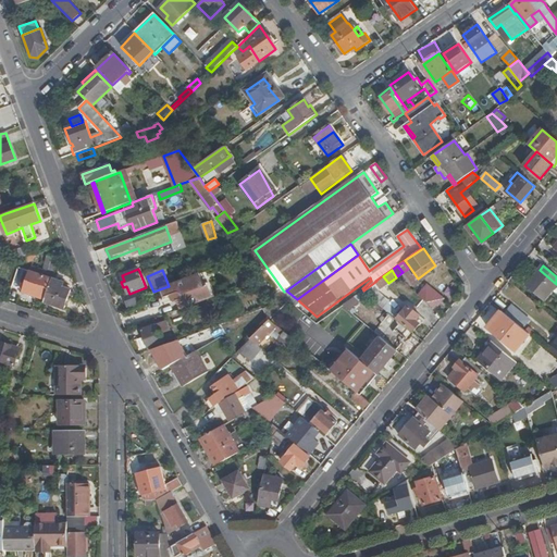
[(556,284),(540,270),(527,286),(544,300),(556,284)]
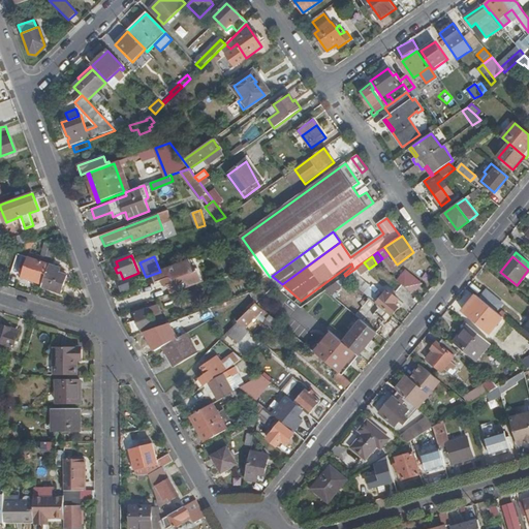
[(43,285),(49,268),(42,266),(43,261),(29,257),(22,278),(43,285)]
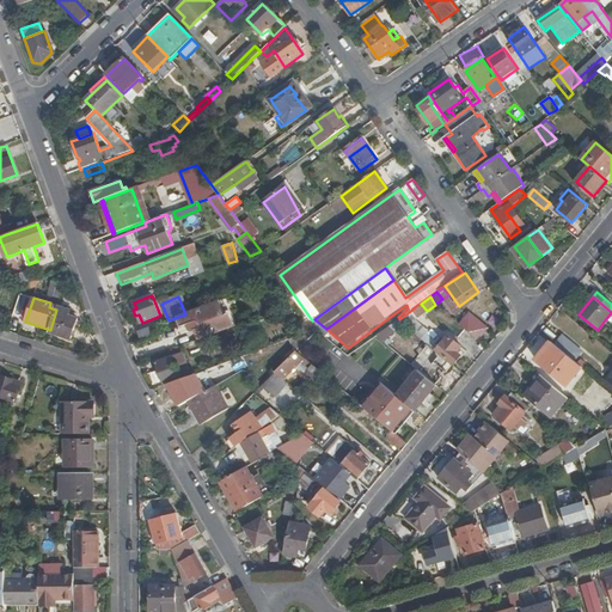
[(220,332),(230,329),(225,316),(219,318),(214,304),(185,314),(178,317),(183,328),(187,326),(188,328),(188,329),(189,330),(190,331),(191,331),(194,331),(196,329),(201,341),(209,337),(220,332)]
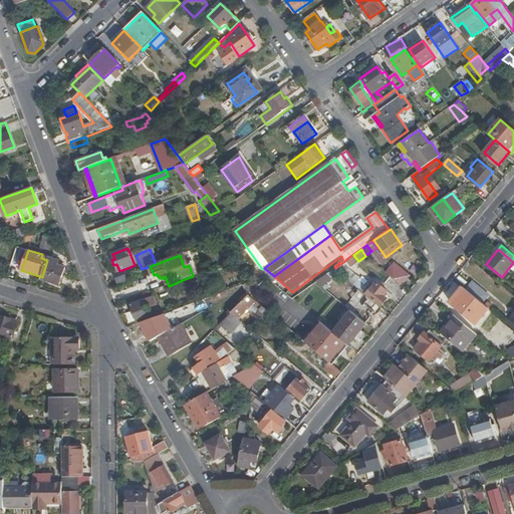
[(358,261),(353,255),(347,259),(335,268),(334,268),(338,272),(341,275),(344,273),(342,271),(348,267),(358,261)]
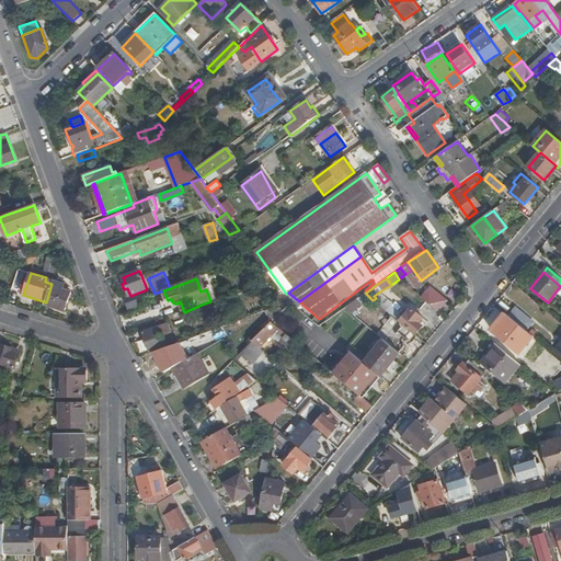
[(64,285),(53,281),(52,284),(46,302),(46,305),(66,310),(71,292),(64,289),(64,285)]
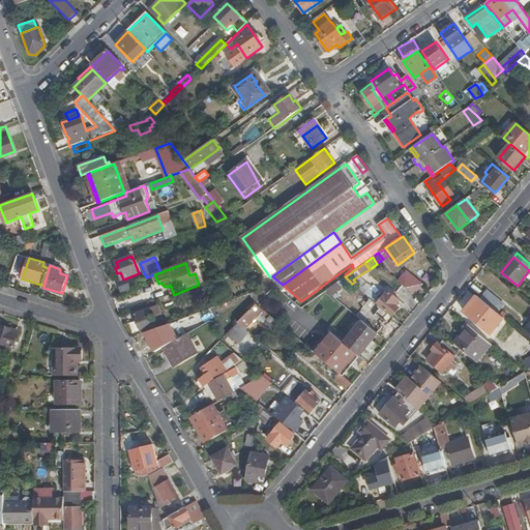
[(399,282),(413,294),(422,285),(407,271),(399,282)]
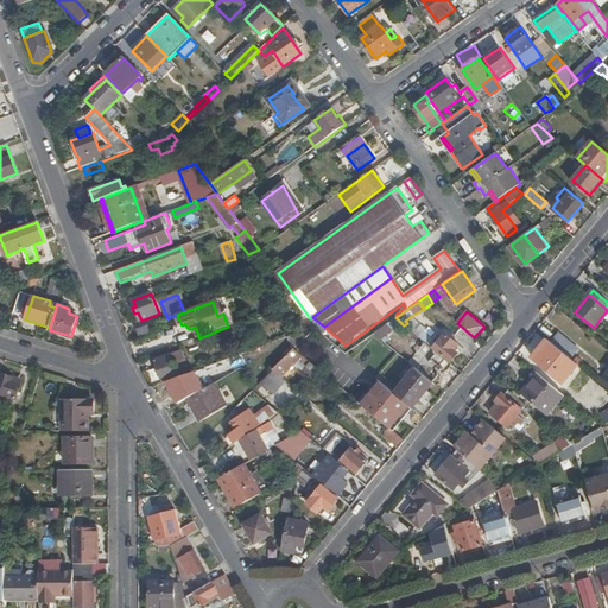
[(425,328),(412,316),(405,321),(407,323),(404,325),(418,336),(424,330),(425,328)]
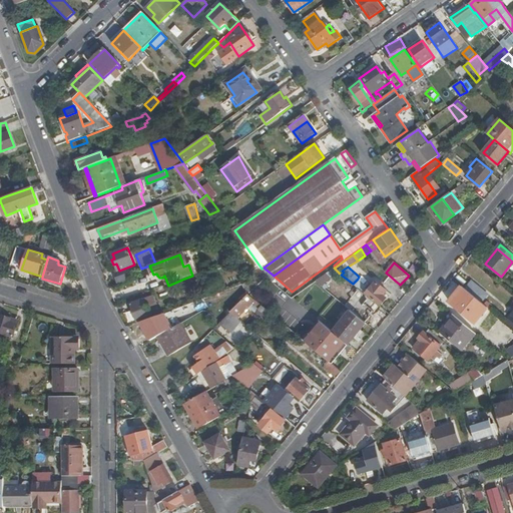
[(127,274),(115,279),(118,287),(133,281),(132,276),(128,277),(127,274)]
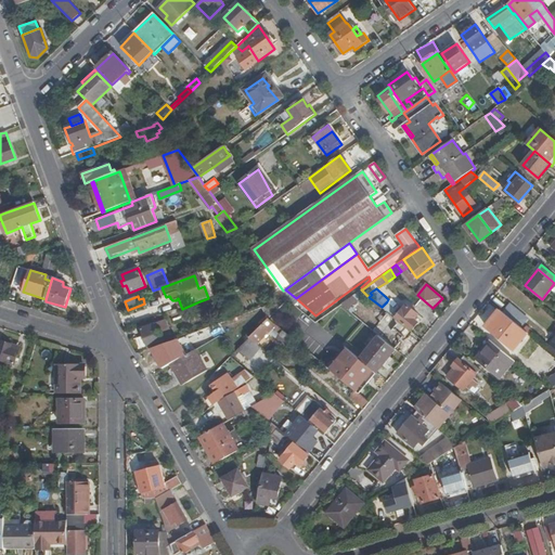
[(341,304),(346,308),(358,300),(353,296),(341,304)]
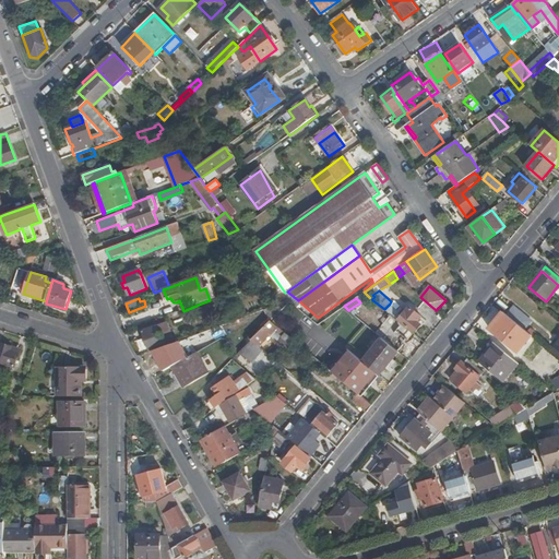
[(288,301),(266,309),(273,319),(289,302),(288,301)]
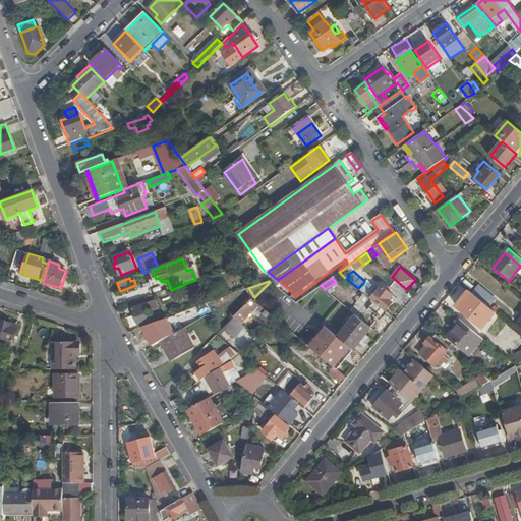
[(187,283),(178,287),(180,292),(189,289),(187,283)]
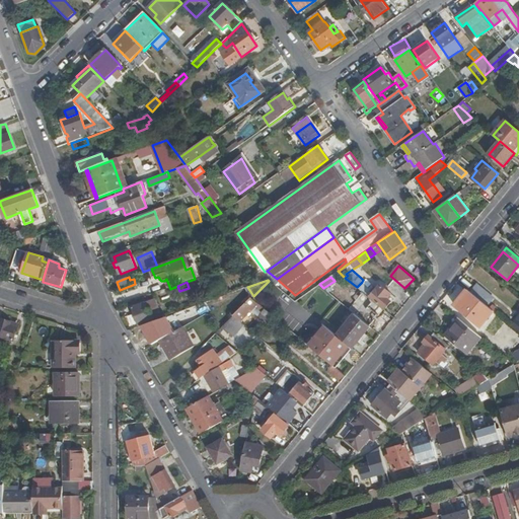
[(363,292),(365,294),(369,289),(362,282),(357,287),(360,290),(363,292)]
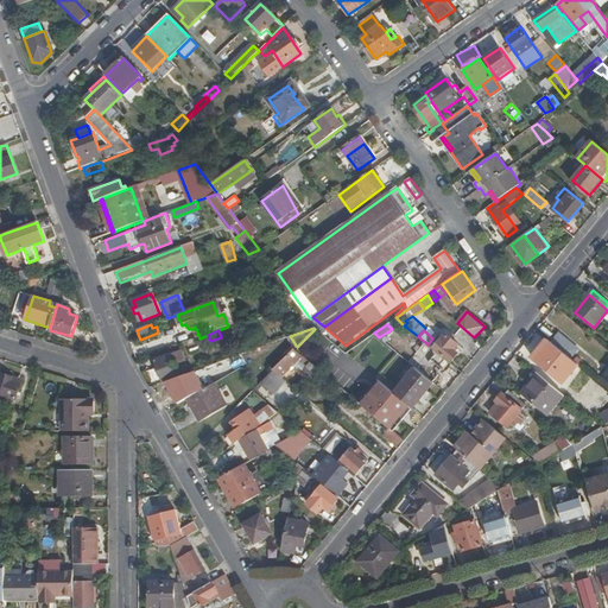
[(438,343),(435,348),(451,362),(457,354),(454,349),(457,344),(445,334),(441,340),(438,343)]
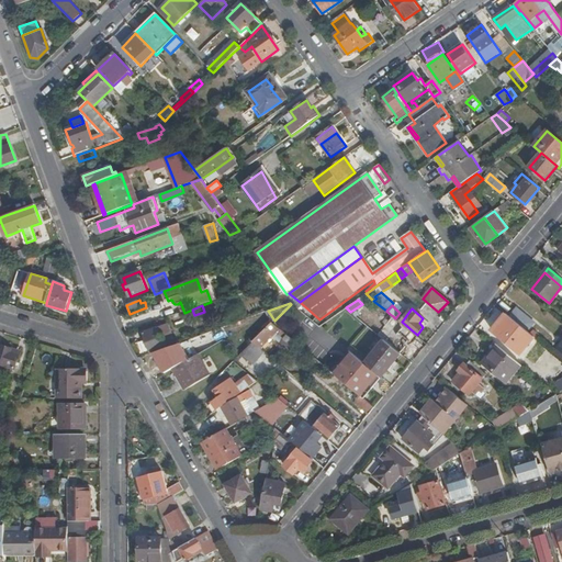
[(517,310),(510,317),(527,330),(534,323),(517,310)]
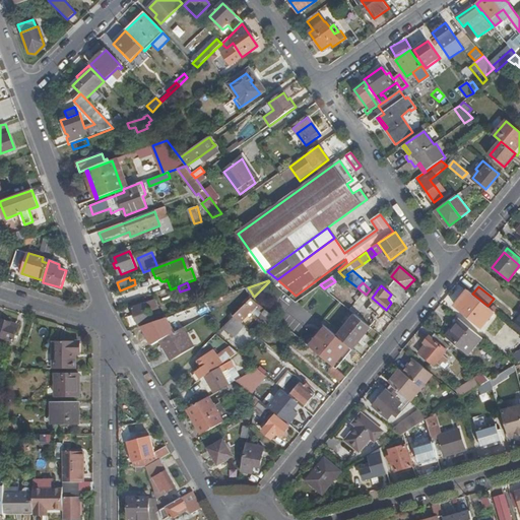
[(366,295),(371,299),(372,298),(375,294),(370,289),(366,295)]
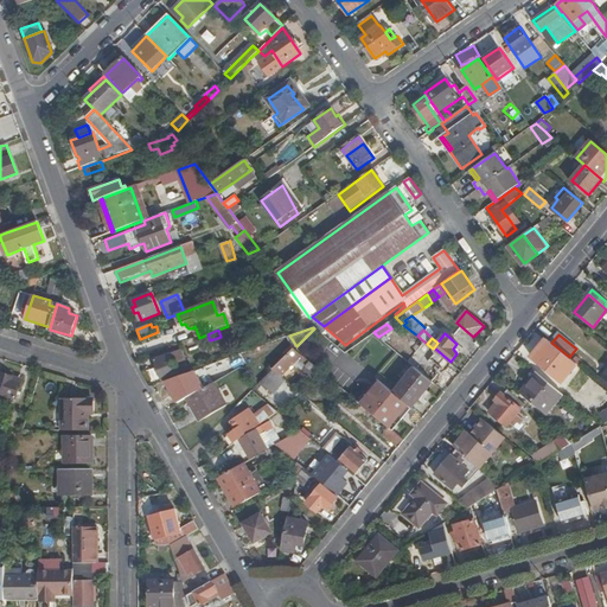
[(432,350),(433,349),(427,344),(425,342),(421,345),(429,352),(432,350)]
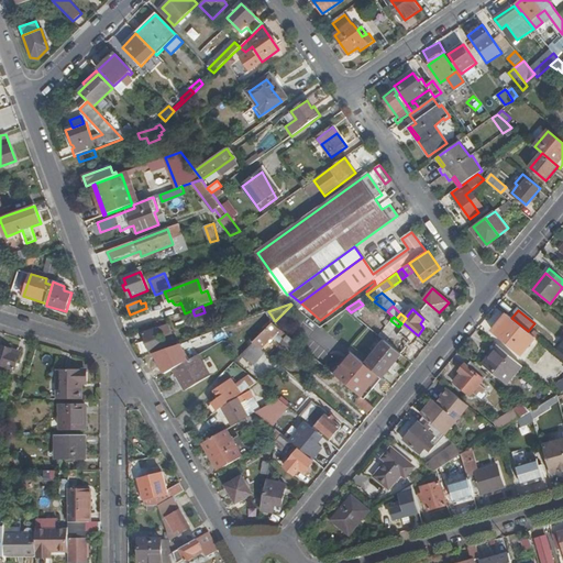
[(528,331),(511,318),(498,334),(519,352),(533,335),(528,331)]
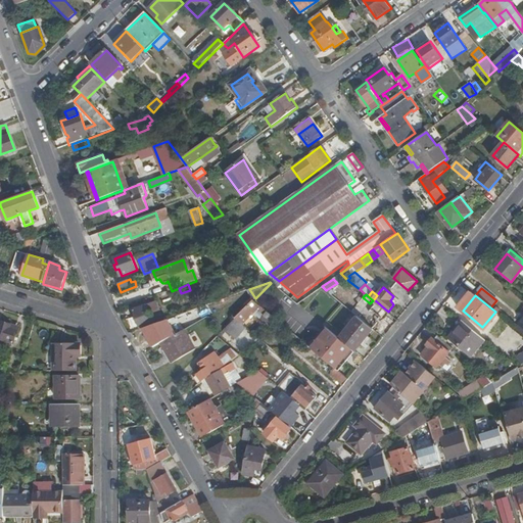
[(236,318),(242,323),(256,308),(265,315),(275,324),(275,323),(278,324),(280,322),(260,305),(253,300),(236,318)]
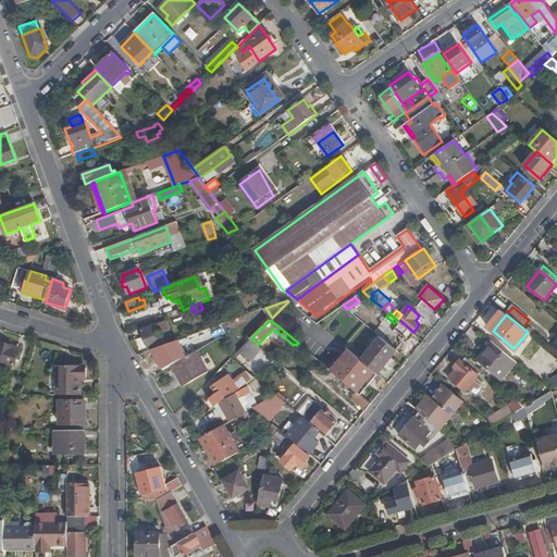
[(405,329),(396,321),(394,323),(393,325),(386,321),(382,326),(388,331),(384,336),(399,348),(411,334),(405,329)]
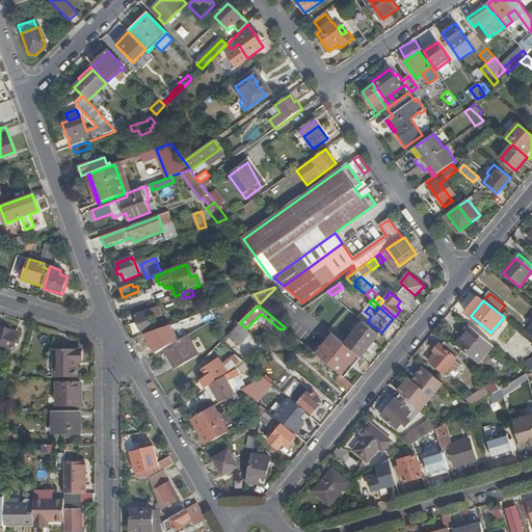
[(136,316),(138,322),(142,334),(156,329),(153,320),(161,317),(158,308),(136,316)]
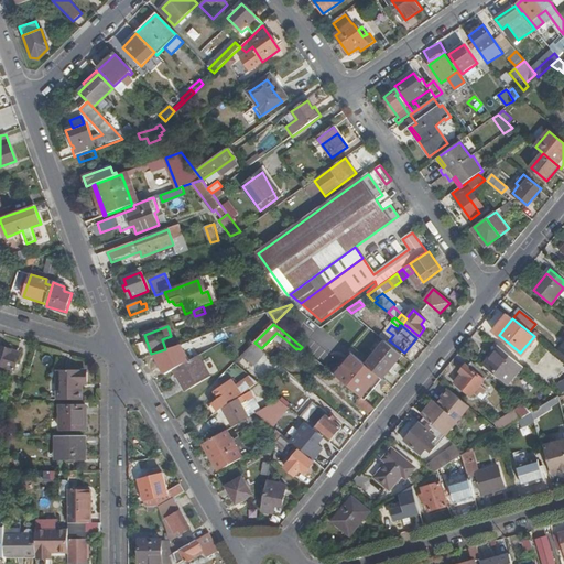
[(198,338),(159,353),(160,355),(152,359),(164,378),(171,373),(169,369),(171,367),(169,365),(166,360),(183,353),(183,351),(188,348),(201,344),(198,338)]
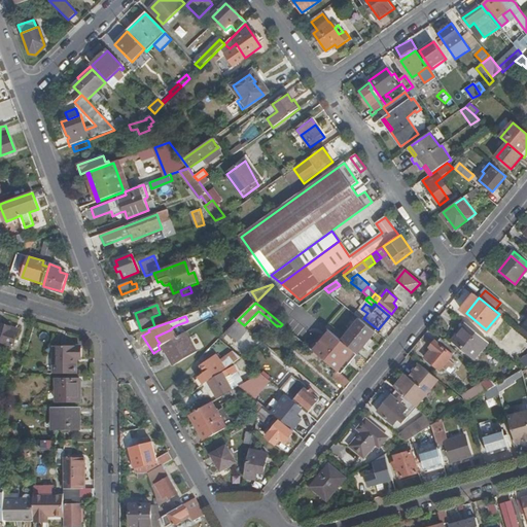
[(267,317),(262,321),(274,330),(277,326),(267,317)]
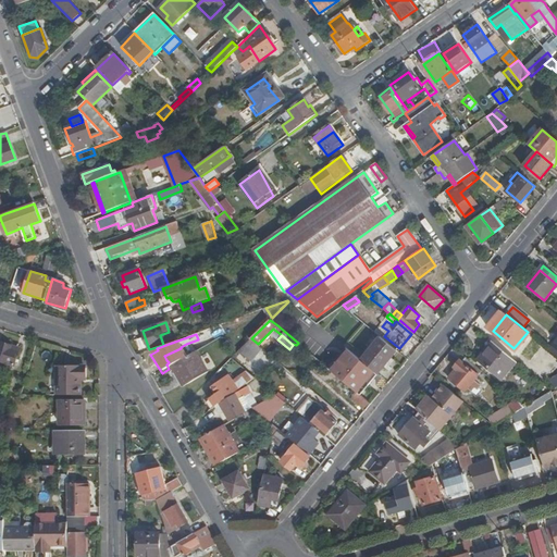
[(371,368),(379,374),(398,350),(381,337),(371,349),(366,355),(361,360),(371,368)]
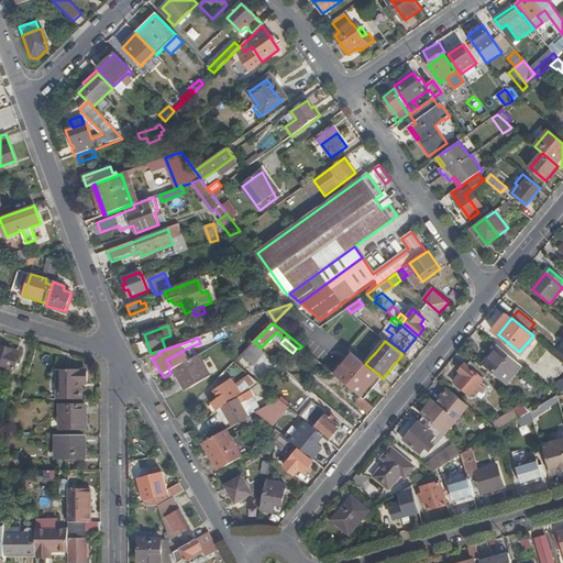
[(255,365),(265,352),(261,348),(254,342),(241,355),(255,365)]
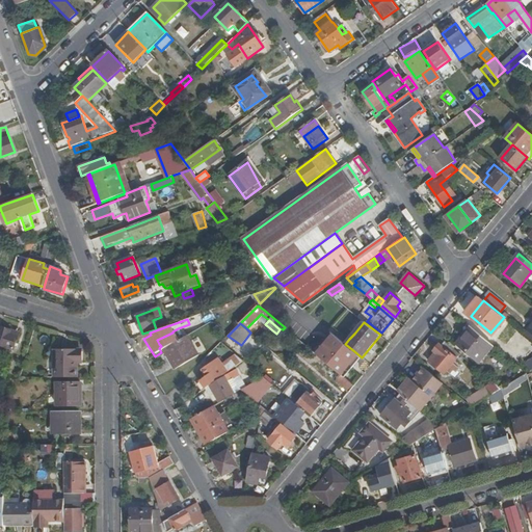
[(0,344),(15,350),(20,334),(0,326),(0,344)]
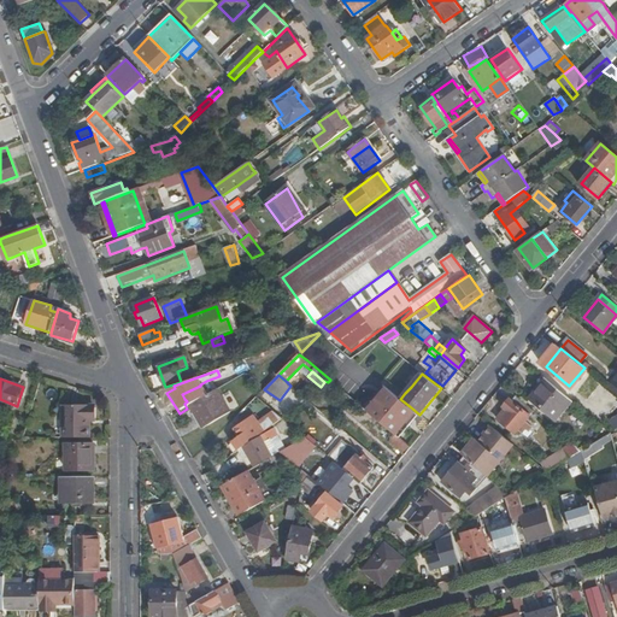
[(551,382),(547,380),(530,398),(535,401),(551,382)]
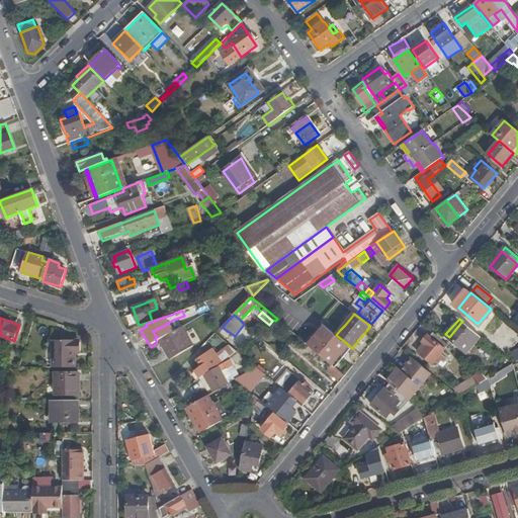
[(153,331),(155,335),(175,322),(173,320),(168,323),(168,324),(153,331)]
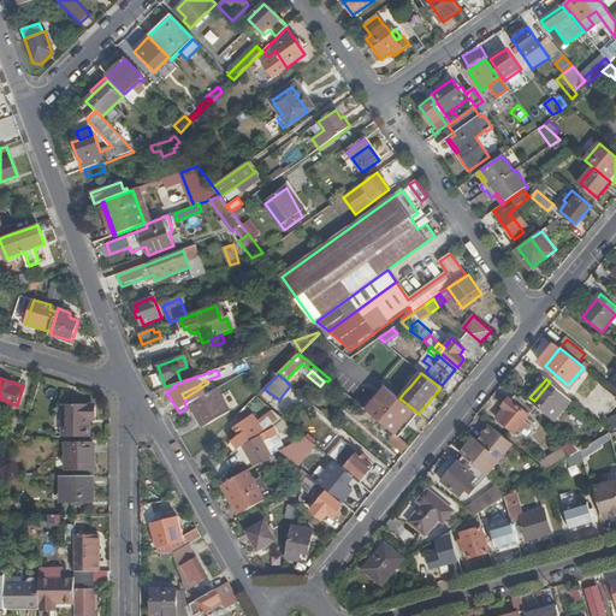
[(550,381),(534,401),(560,421),(575,403),(550,381)]
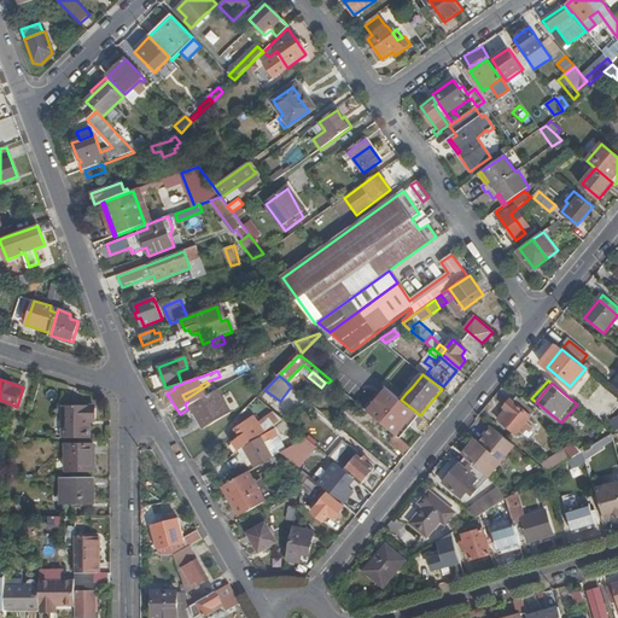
[(412,408),(401,400),(389,389),(368,413),(396,435),(400,437),(420,415),(412,408)]
